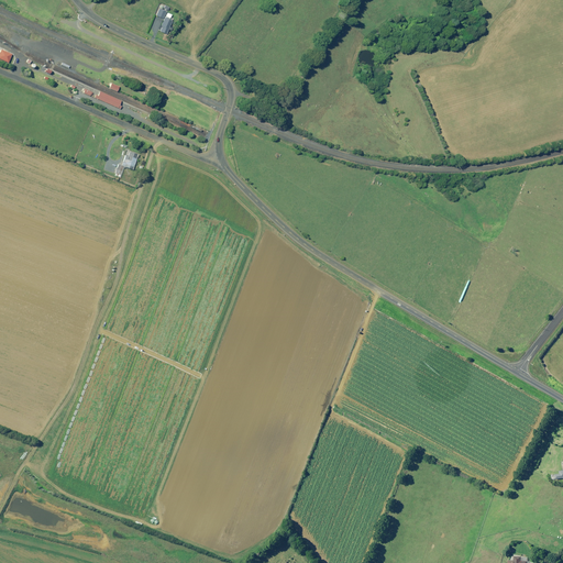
[(165,12),(158,9),(155,15),(163,19),(165,12)]
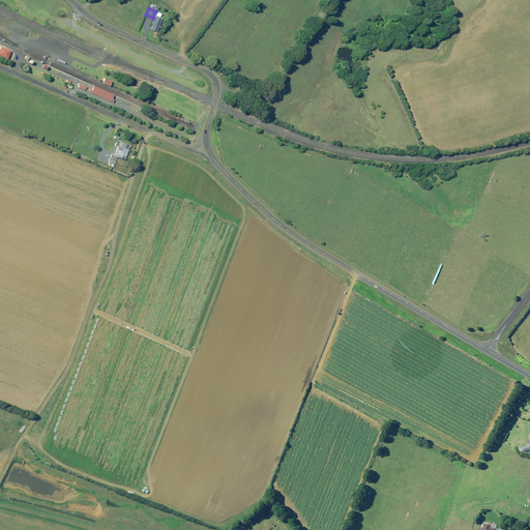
[(162,20),(155,17),(150,30),(156,32),(162,20)]
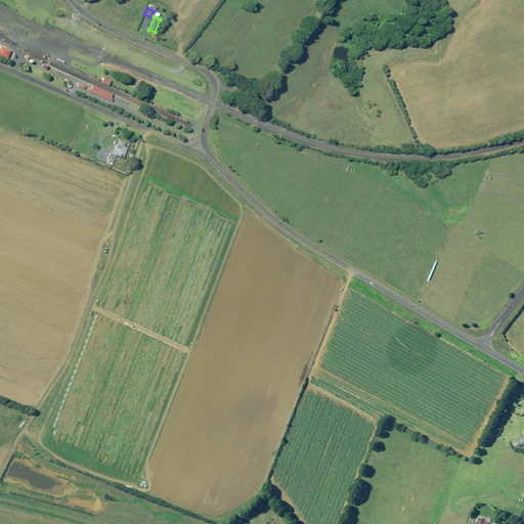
[(9,51),(0,47),(0,54),(6,58),(9,51)]
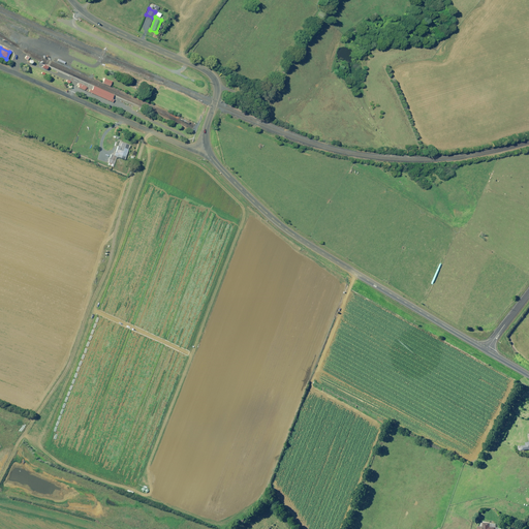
[(115,96),(93,87),(92,88),(91,90),(89,90),(88,92),(113,102),(115,96)]
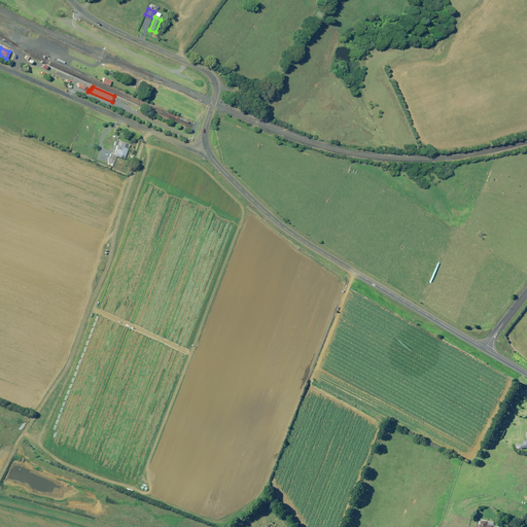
[(110,154),(107,163),(109,163),(108,165),(111,166),(115,156),(124,159),(128,144),(117,141),(113,155),(110,154)]
